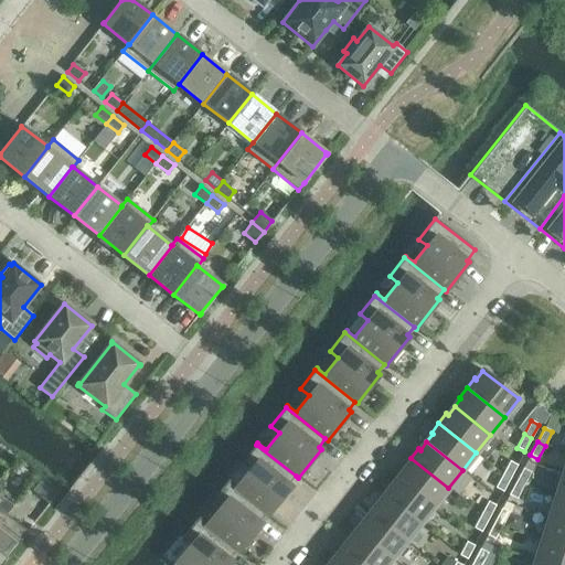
[(296,476),(256,445),(242,464),(249,470),(236,487),(228,480),(226,482),(266,513),(268,515),(291,486),(289,484),(296,476)]
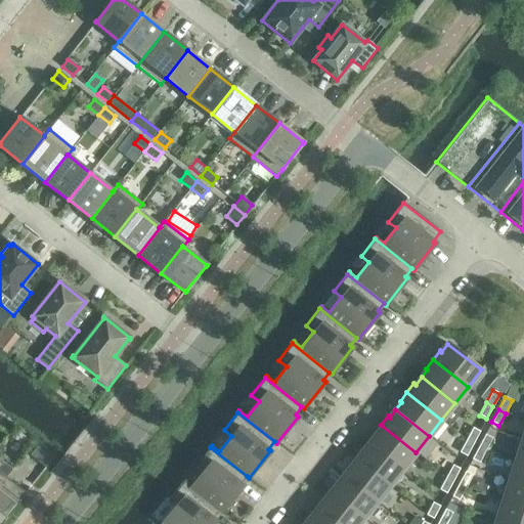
[(369,442),(402,469),(416,452),(381,425),(374,434),(376,435),(369,442)]
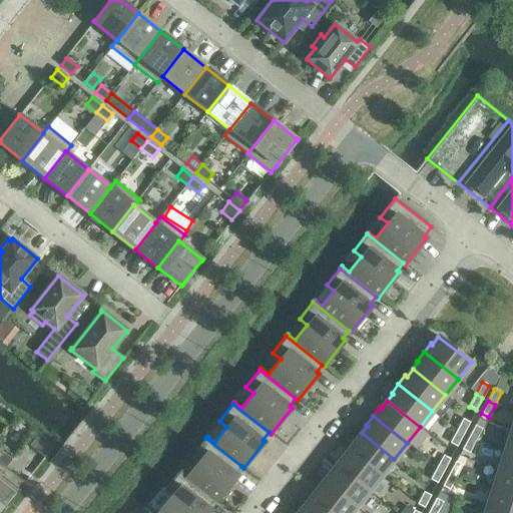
[(463,435),(469,423),(462,419),(456,431),(463,435)]
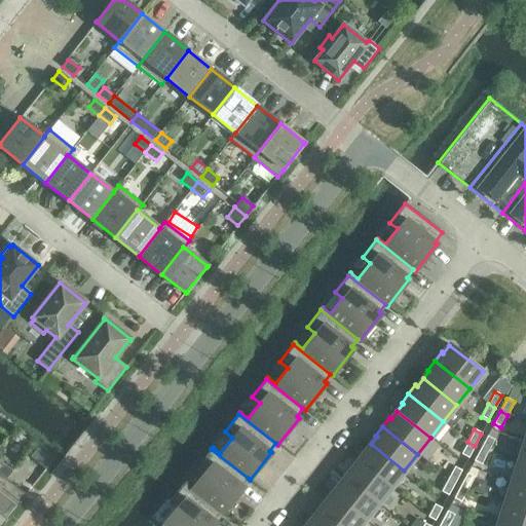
[(487,452),(493,440),(487,436),(480,449),(487,452)]
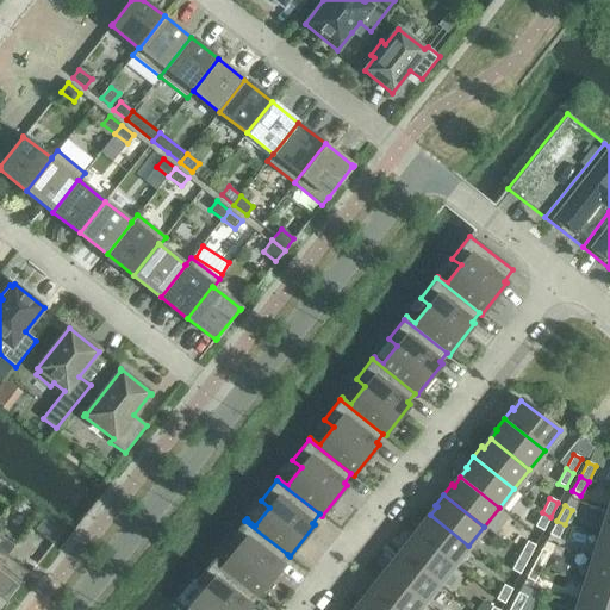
[(542,531),(551,517),(542,512),(534,527),(542,531)]
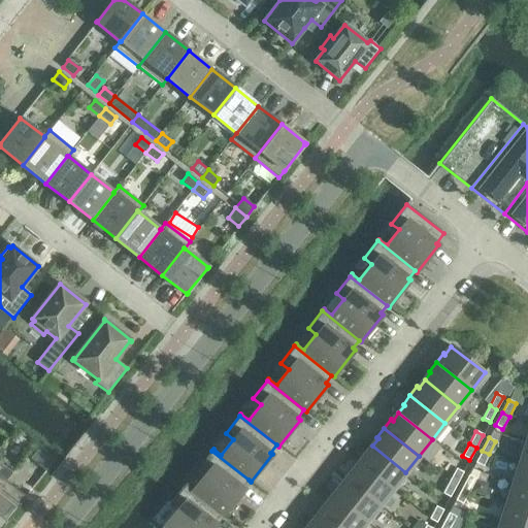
[(357,462),(359,463),(392,490),(405,472),(372,446),(366,454),(365,452),(357,462)]
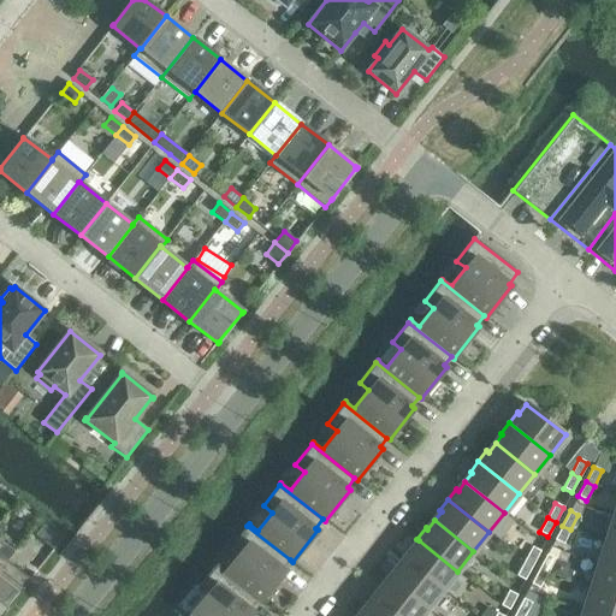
[(290,560),(247,526),(231,546),(240,554),(225,572),(217,564),(214,567),(258,600),(260,603),(285,570),(283,568),(290,560)]
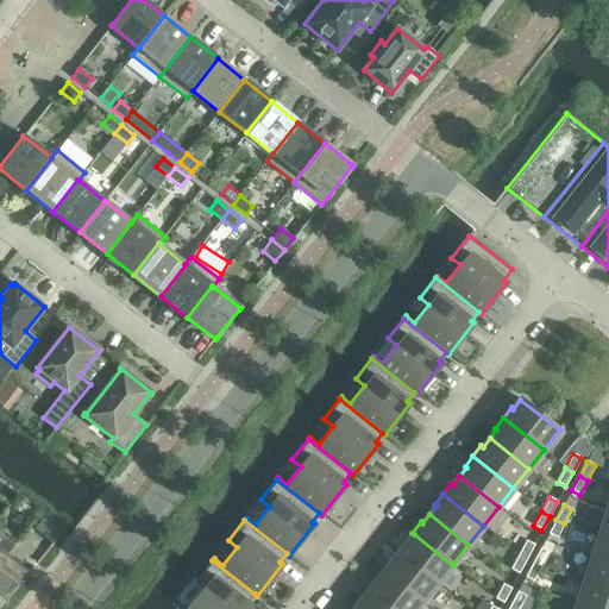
[(557,538),(564,523),(556,520),(548,534),(557,538)]
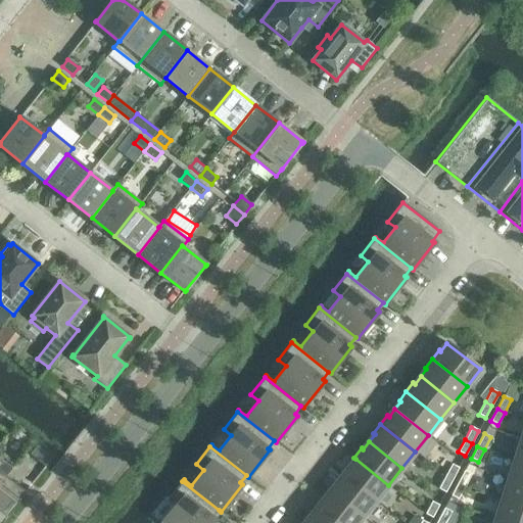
[(341,473),(376,501),(388,485),(355,459),(350,466),(348,464),(341,473)]
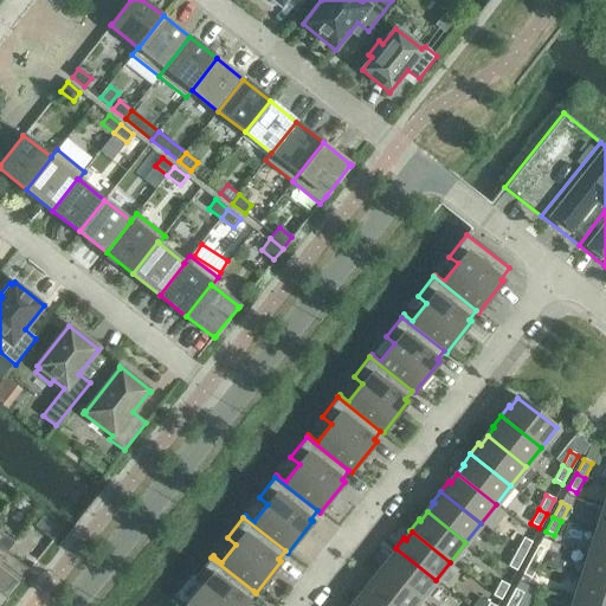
[(605,534),(597,532),(590,554),(605,560),(605,534)]
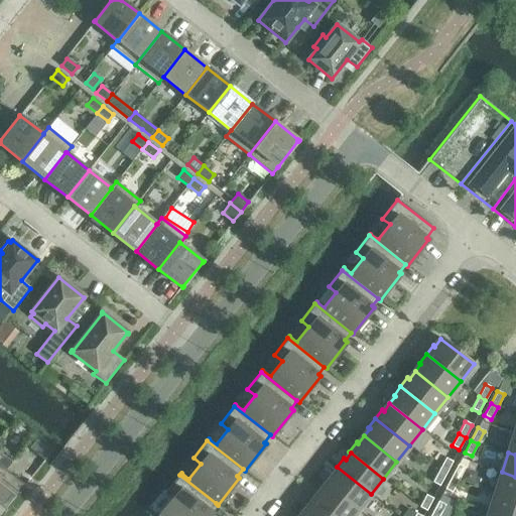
[(445,474),(453,462),(445,459),(438,471),(445,474)]
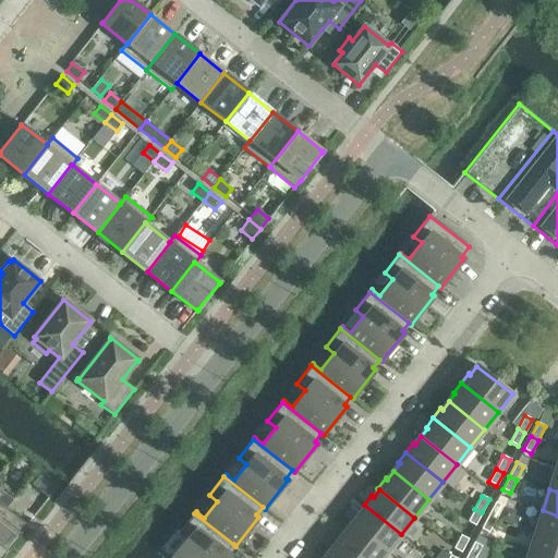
[(496,520),(502,507),(495,502),(488,516),(496,520)]
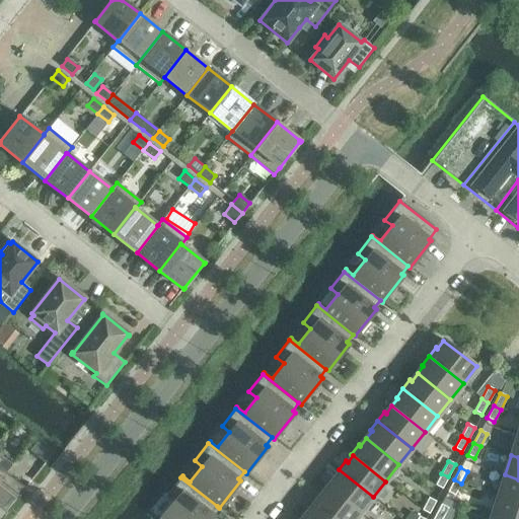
[(334,479),(327,487),(360,513),(373,497),(339,469),(331,478),(334,479)]
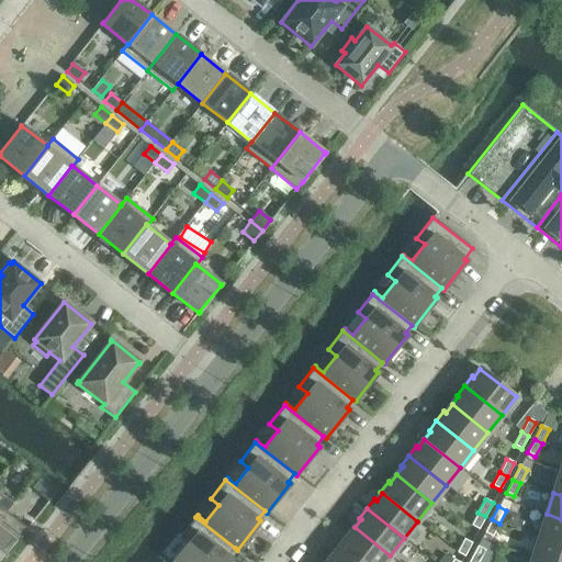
[(0,520),(0,561),(29,529),(7,513),(0,520)]
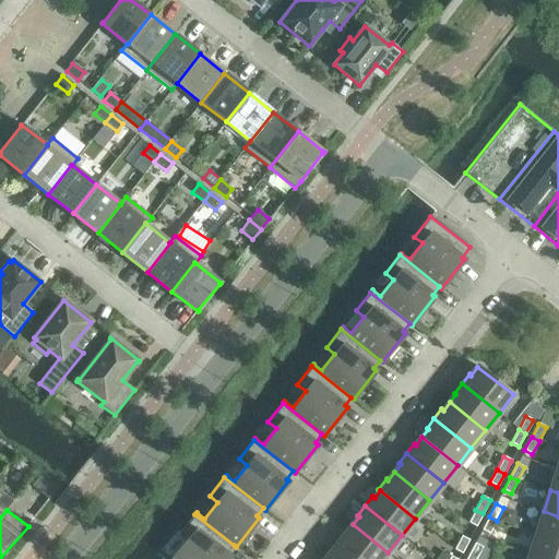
[(476,526),(483,513),(475,510),(468,523),(476,526)]
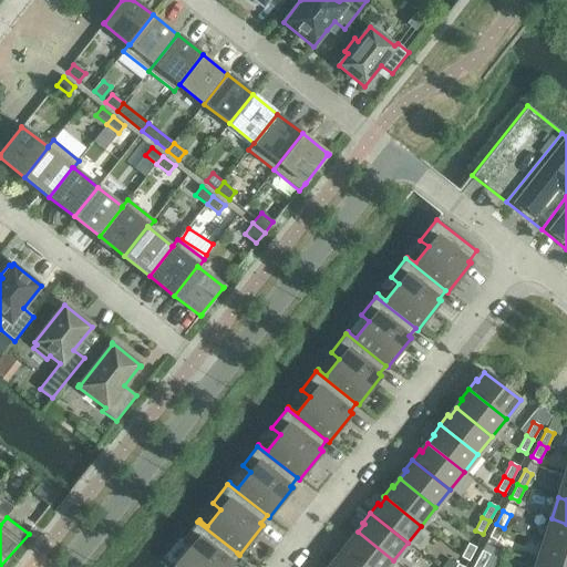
[(566,524),(552,518),(544,540),(566,547),(566,524)]
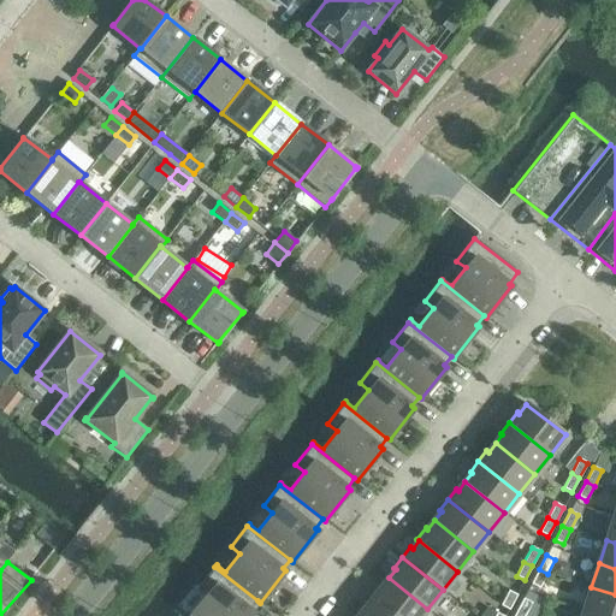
[(258,600),(214,567),(199,587),(207,593),(191,614),(194,615),(249,615),(253,611),(250,609),(258,600)]
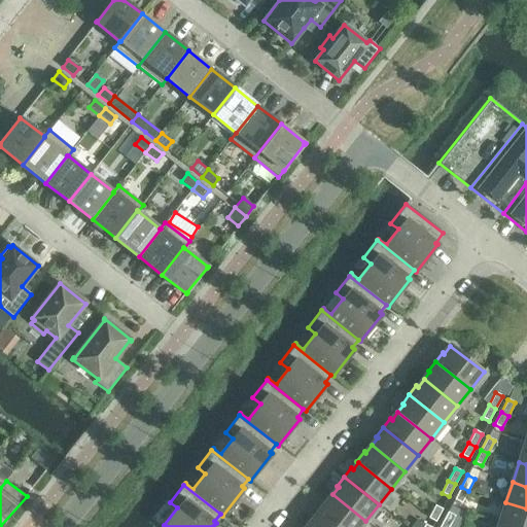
[(461,503),(468,491),(461,487),(454,499),(461,503)]
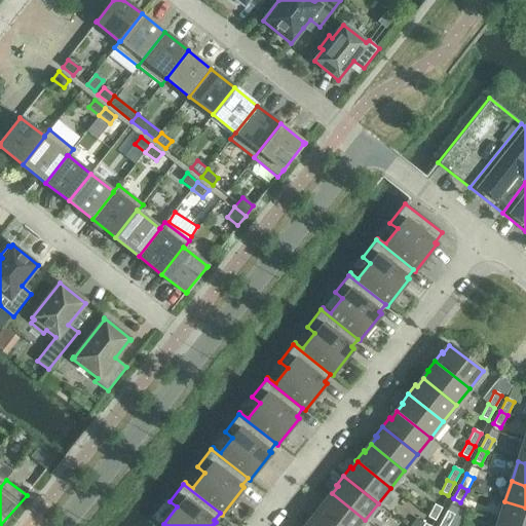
[(317,509),(339,525),(360,525),(365,520),(332,493),(326,501),(325,499),(317,509)]
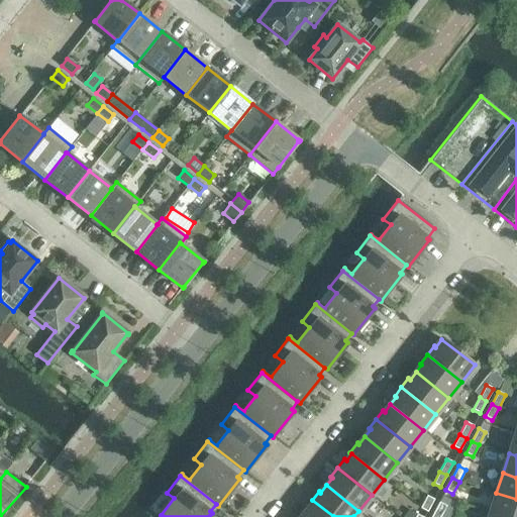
[(516,516),(516,499),(496,493),(490,512),(506,516),(516,516)]
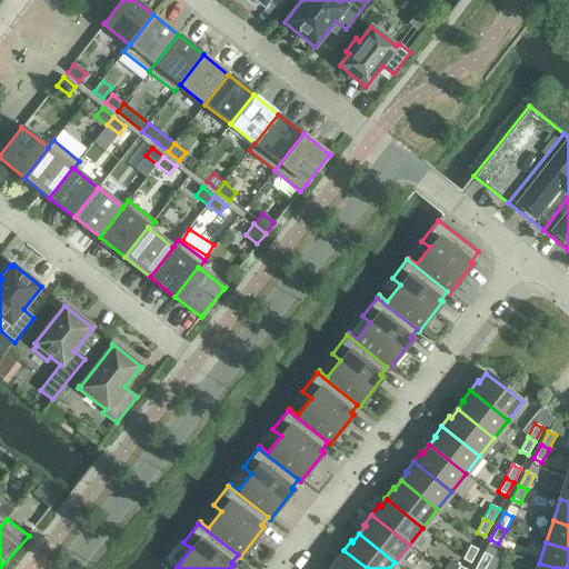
[(470,563),(477,550),(469,546),(462,559),(470,563)]
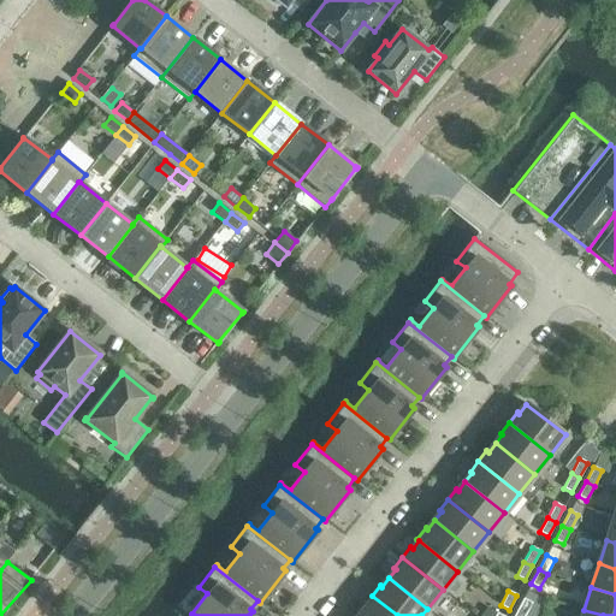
[(363,606),(365,608),(359,615),(397,615),(372,596),(363,606)]
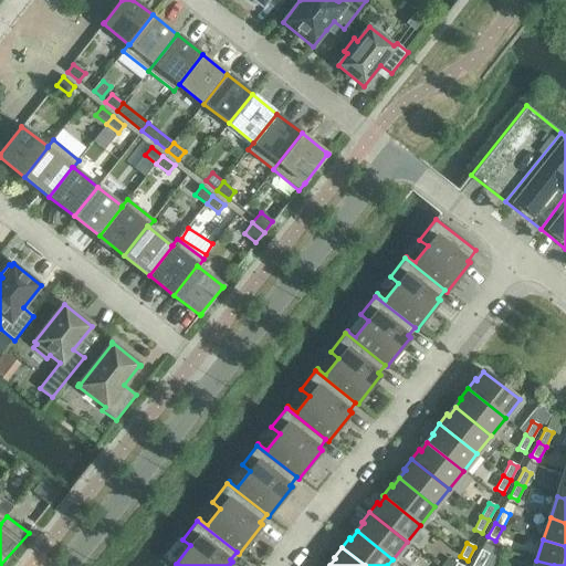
[(478,565),(481,565),(488,554),(480,551),(473,564),(478,565)]
